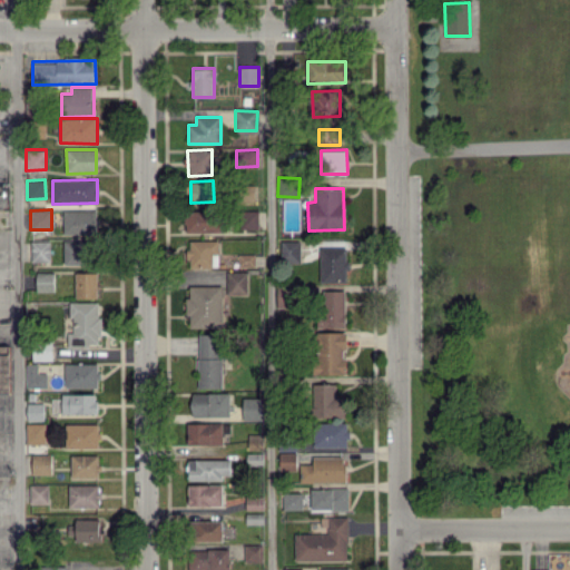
[(96,210),(64,210),(64,234),(97,234),(96,210)]
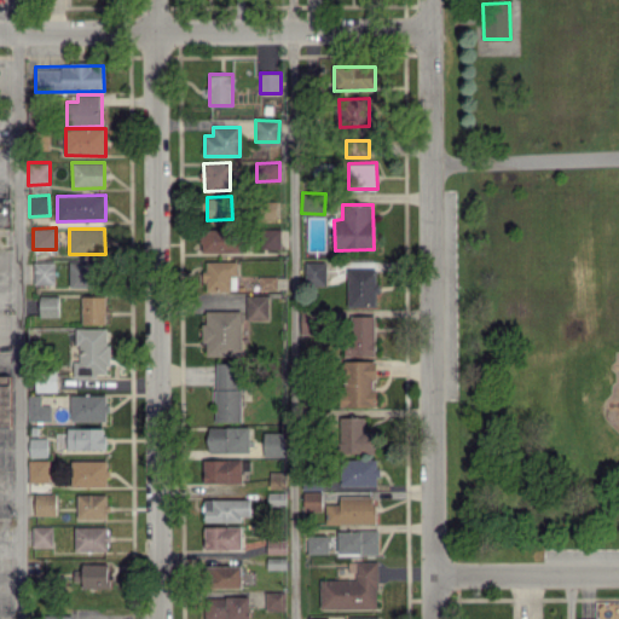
[(262,249),(281,249),(282,229),(264,229),(262,249)]
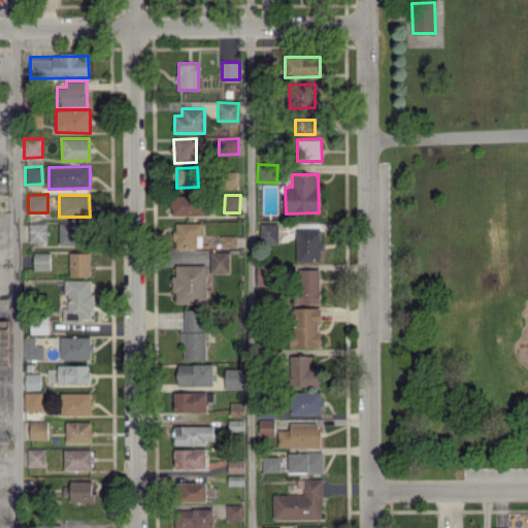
[(172,215),(202,215),(202,196),(172,196),(172,215)]
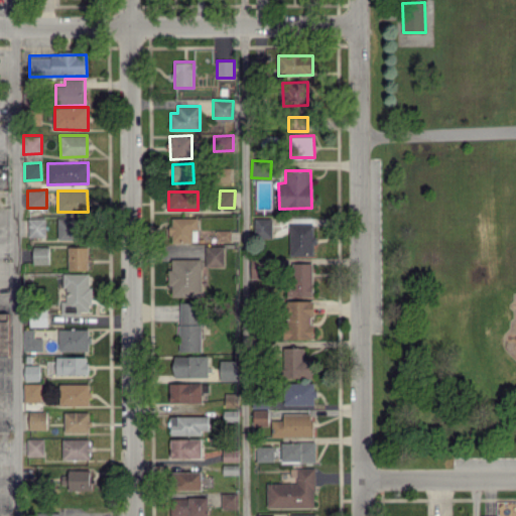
[(58,240),(84,240),(83,217),(57,218),(58,240)]
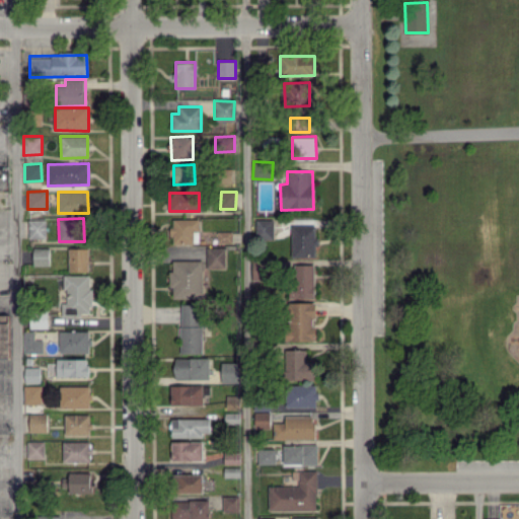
[(46,219),(27,219),(28,238),(46,237),(46,219)]
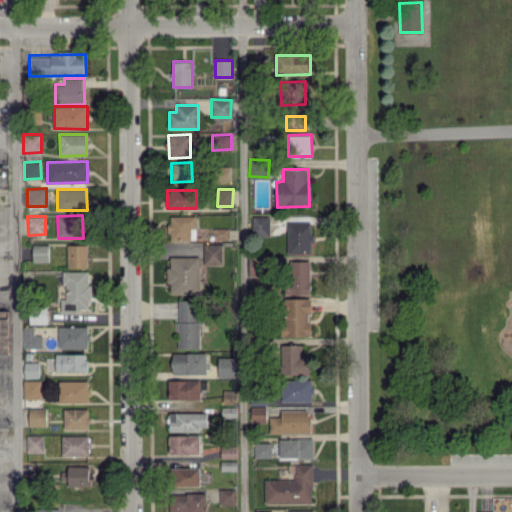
[(170,216),(169,240),(196,240),(196,216),(170,216)]
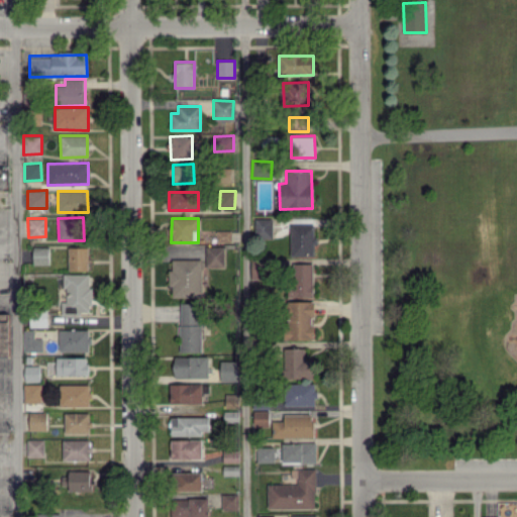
[(254,237),(273,238),(273,218),(255,218),(254,237)]
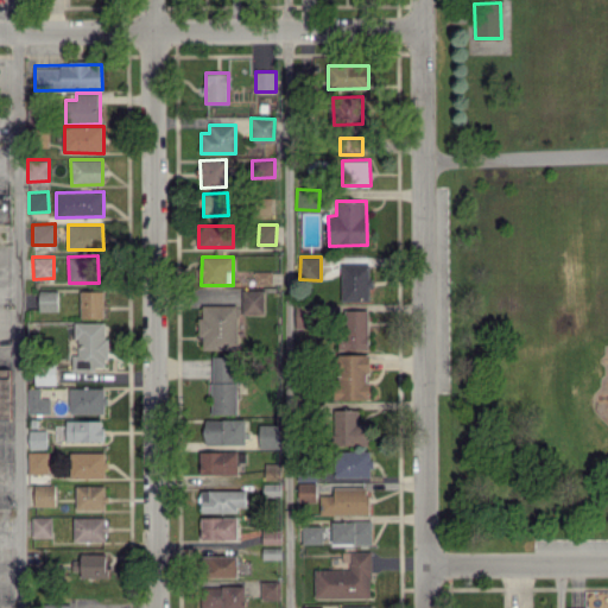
[(342,301),(371,301),(371,264),(341,265),(342,301)]
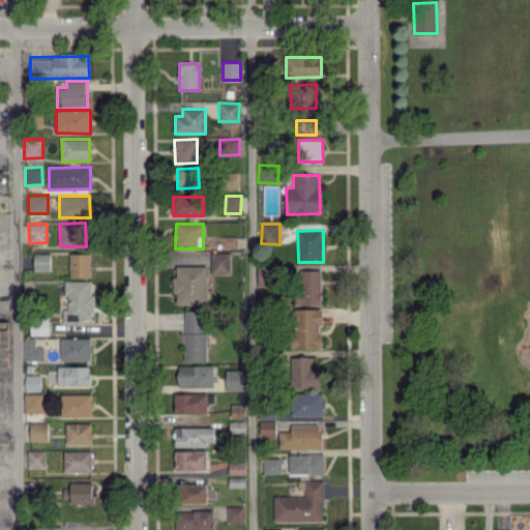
[(51,270),(50,253),(34,253),(34,271),(51,270)]
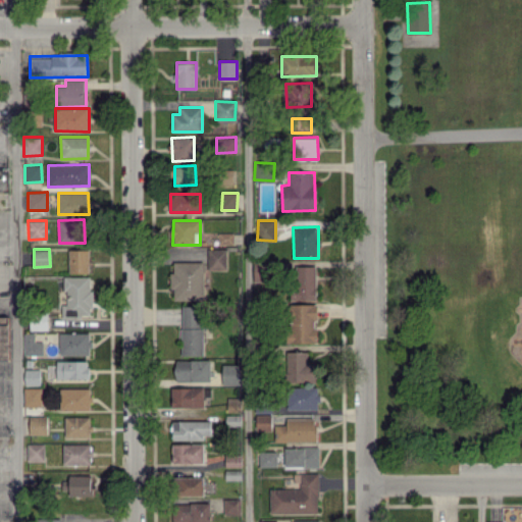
[(89,249),(69,249),(69,273),(89,273),(89,249)]
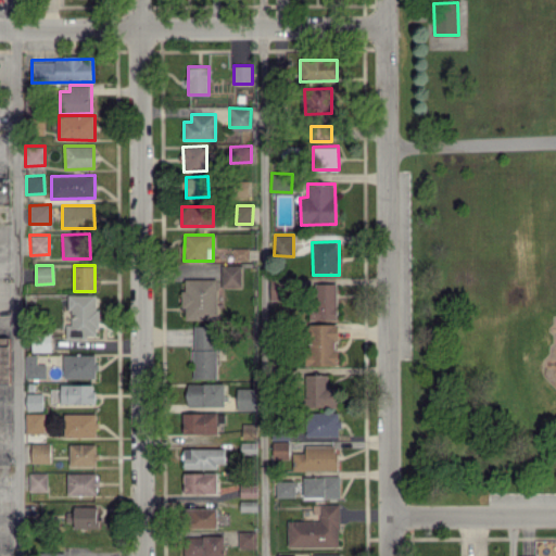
[(241,265),(220,265),(222,288),(242,287),(241,265)]
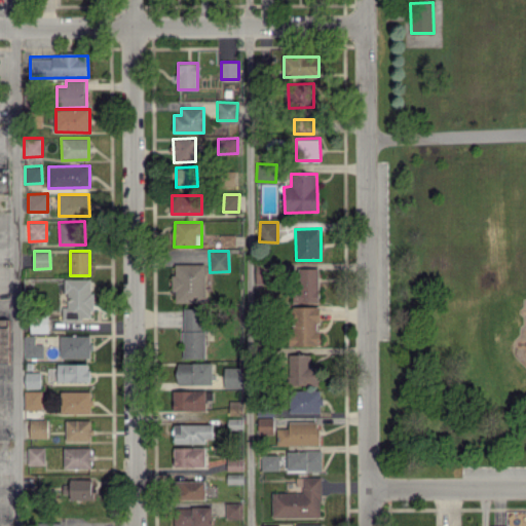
[(204,263),(175,264),(175,274),(172,274),(172,292),(175,292),(175,302),(204,301),(204,263)]
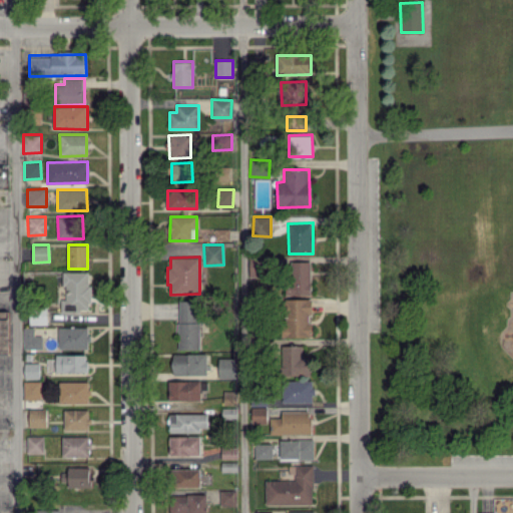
[(311,295),(311,261),(288,262),(289,296),(311,295)]
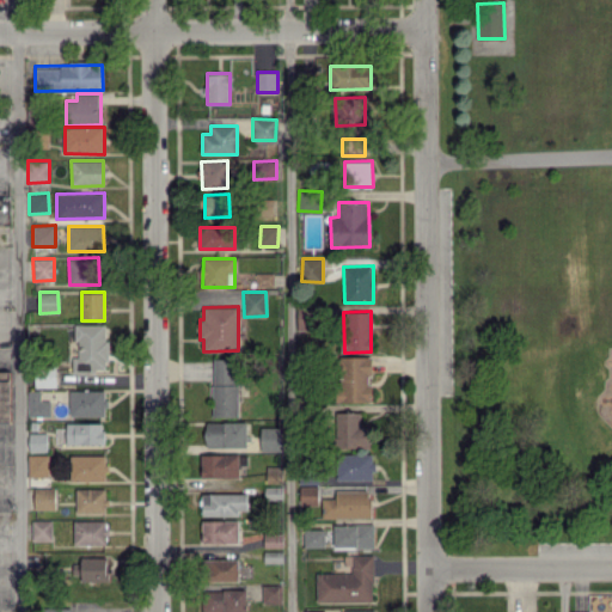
[(106,324),(77,324),(77,356),(73,356),(73,373),(96,373),(96,368),(106,368),(106,324)]
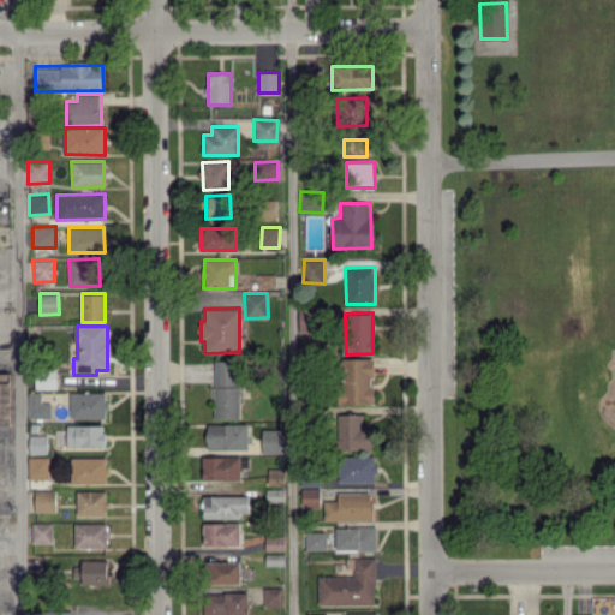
[(372,358),(340,358),(340,404),(374,404),(372,358)]
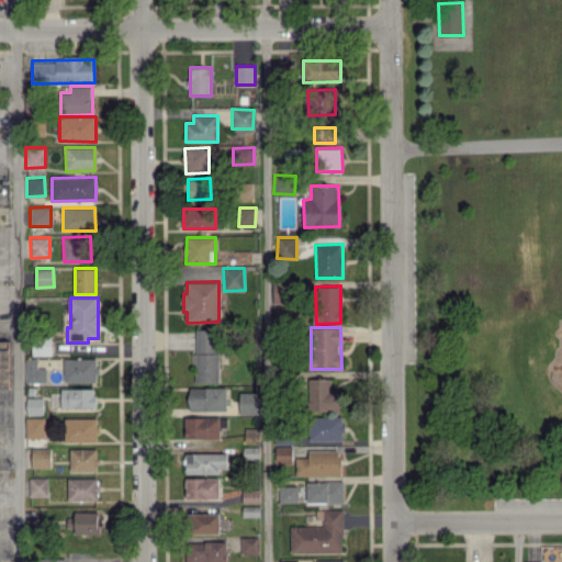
[(218,382),(218,328),(195,329),(195,383),(218,382)]
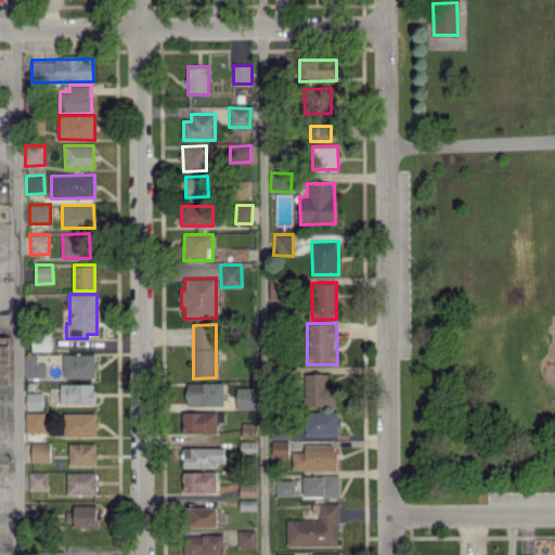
[(31,350),(51,351),(51,335),(33,335),(31,350)]
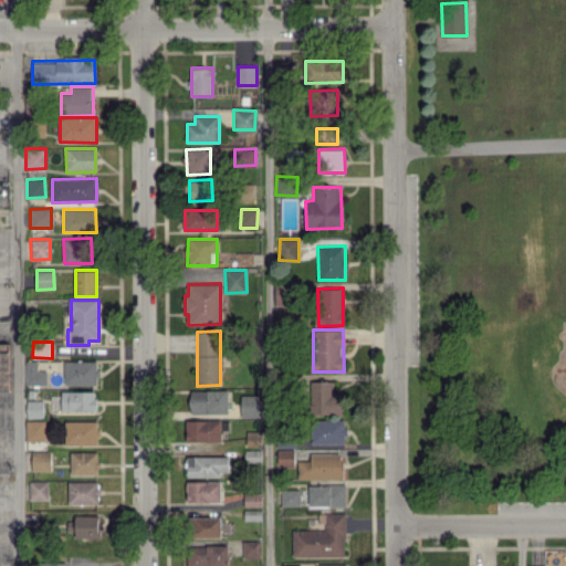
[(0,389),(10,389),(10,353),(0,352),(0,389)]
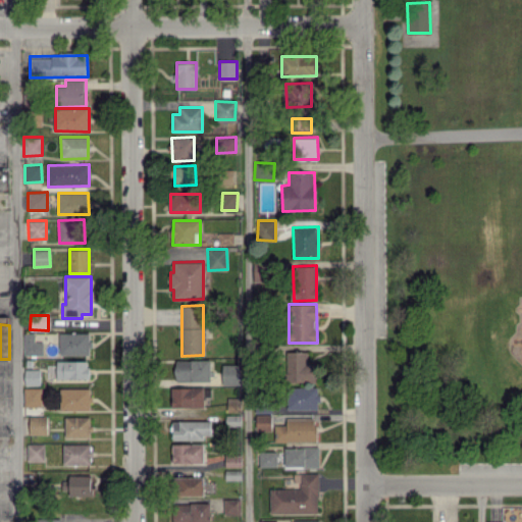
[(43,354),(43,342),(35,342),(35,332),(23,333),(23,355),(43,354)]
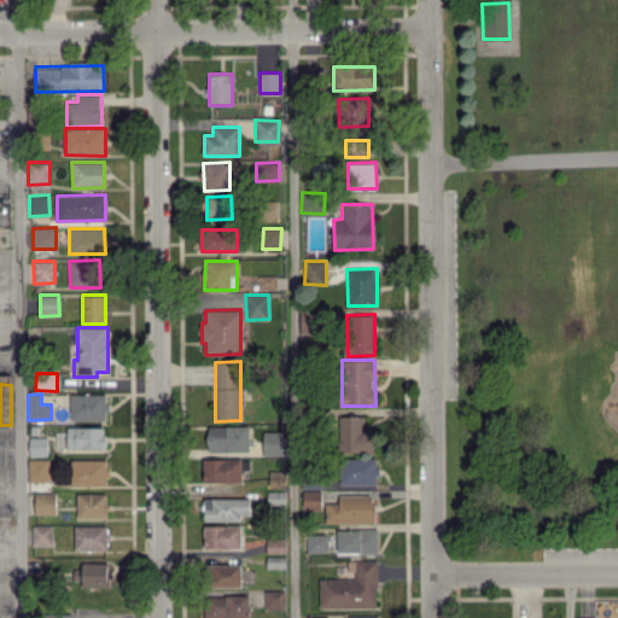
[(106,394),(70,395),(71,420),(108,420),(106,394)]
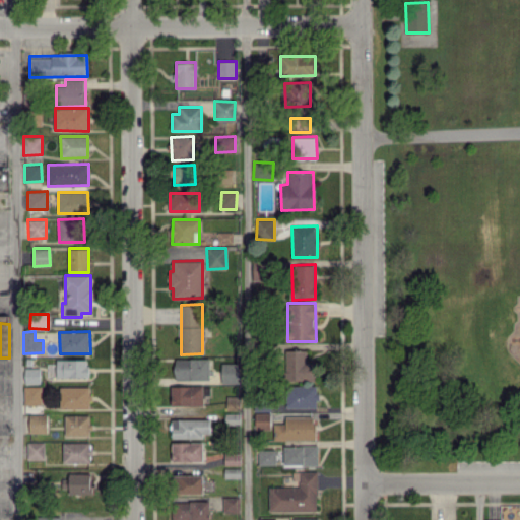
[(307,349),(284,350),(284,380),(315,380),(315,362),(307,362),(307,349)]
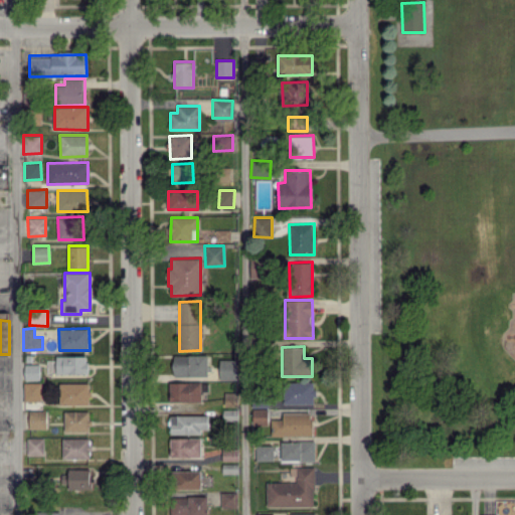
[(208,355),(173,354),(173,375),(207,376),(208,355)]
